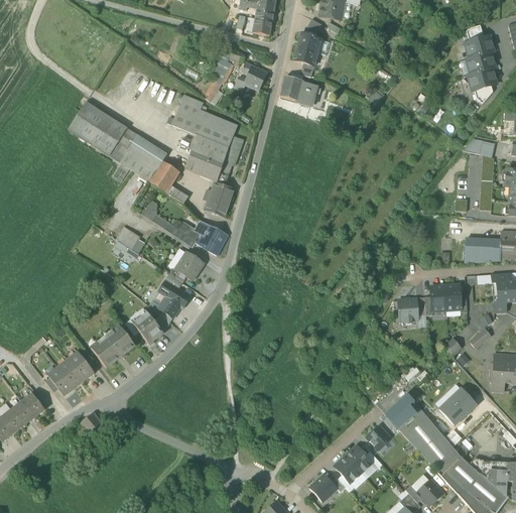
[(238,7),(239,5),(234,0),(229,4),(234,10),(238,7)]
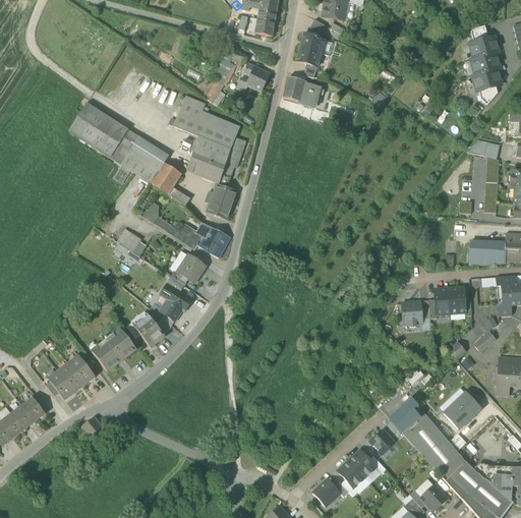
[(249,5),(258,7),(259,2),(249,0),(242,0),(241,5),(240,7),(248,9),(249,5)]
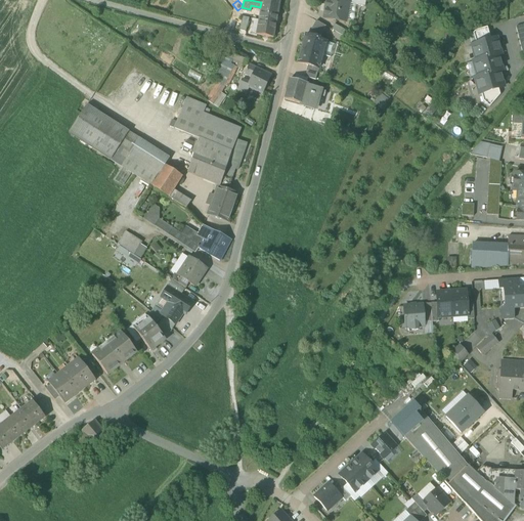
[(325,0),(323,15),(345,19),(346,17),(348,1),(348,0),(346,0),(325,0)]
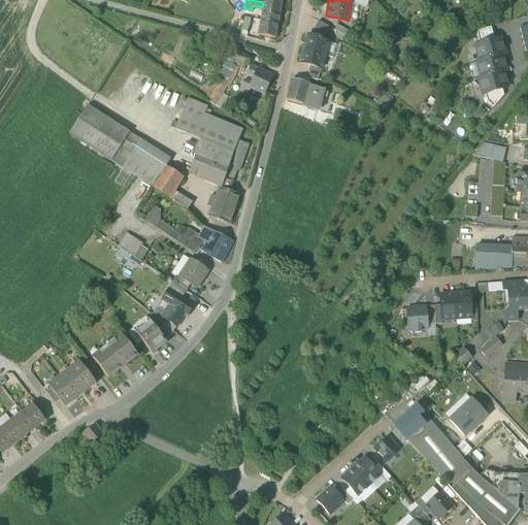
[(351,1),(349,18),(356,19),(358,2),(351,1)]
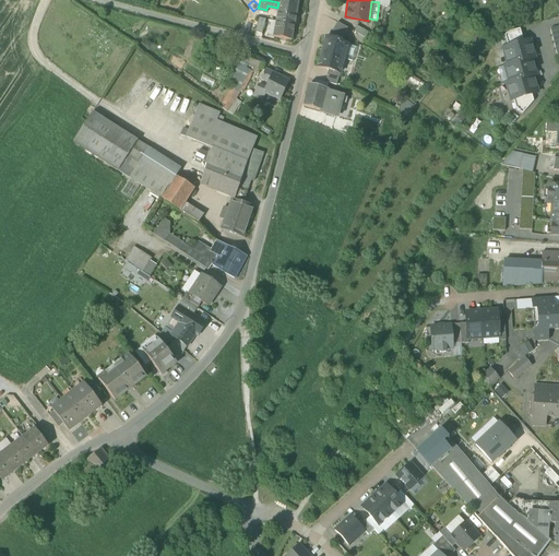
[(297,6),(278,2),(277,8),(276,19),(294,22),(297,6)]
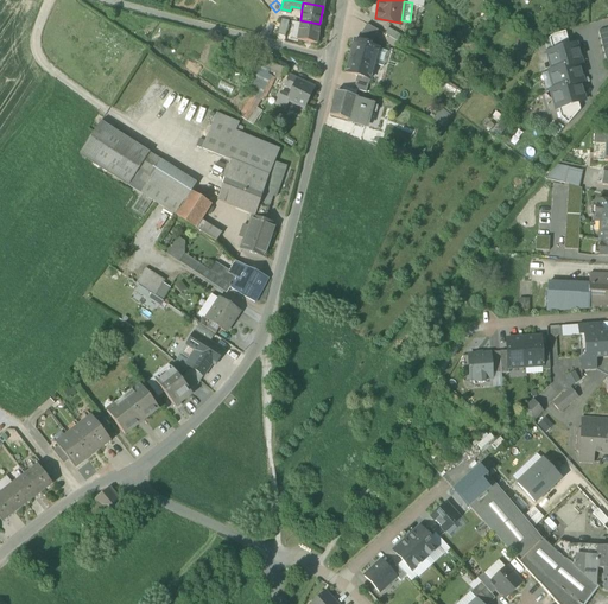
[(277,31),(285,33),(290,18),(282,17),(277,31)]
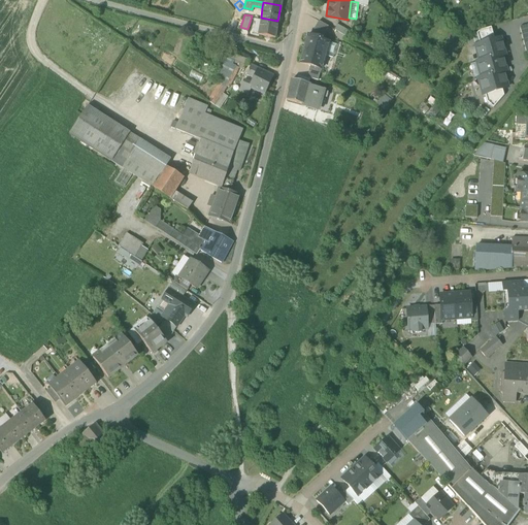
[(275,36),(277,21),(261,18),(258,33),(275,36)]
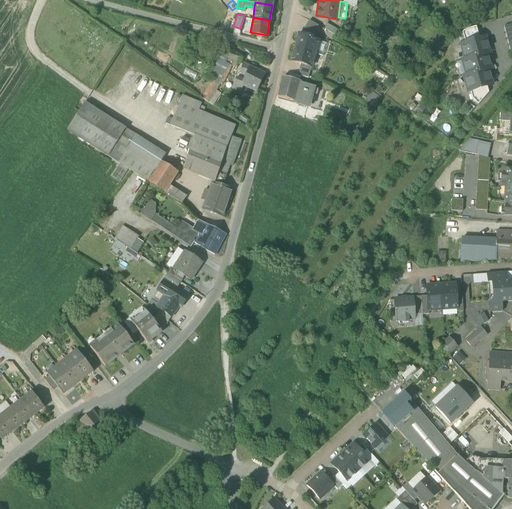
[(303,28),(313,33),(318,23),(309,18),(303,28)]
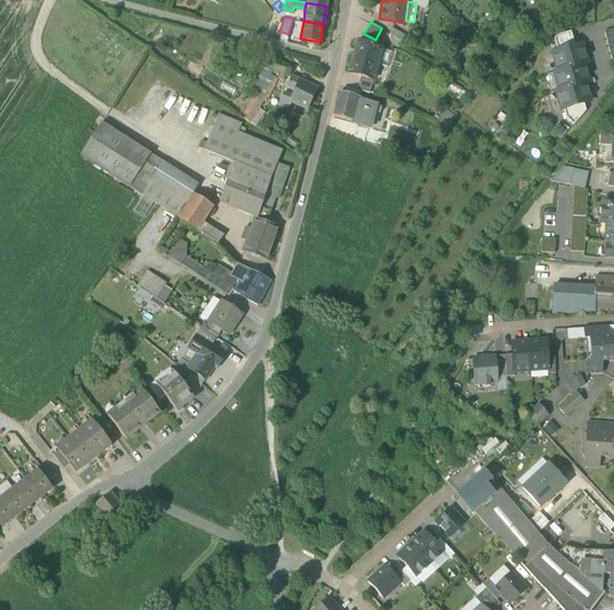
[(389,31),(402,38),(404,32),(392,25),(389,31)]
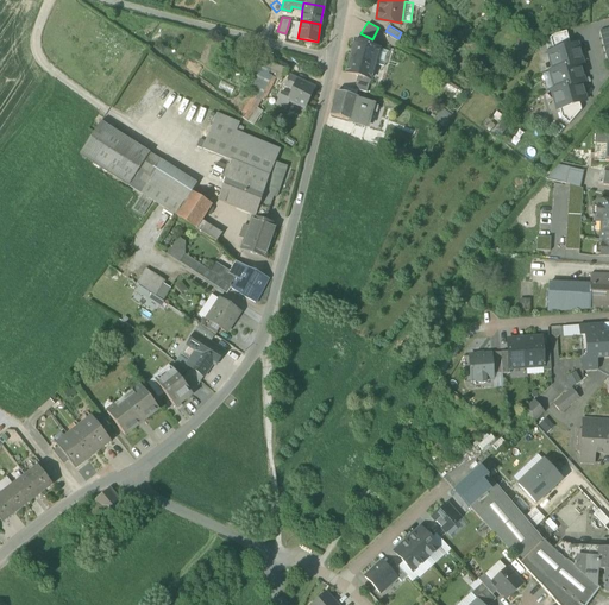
[(608,25),(598,27),(608,65),(608,64),(608,25)]
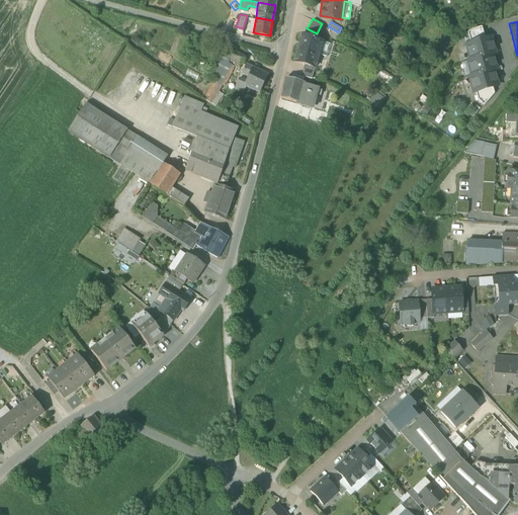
[(485,36),(482,24),(470,26),(467,30),(470,40),(485,36)]
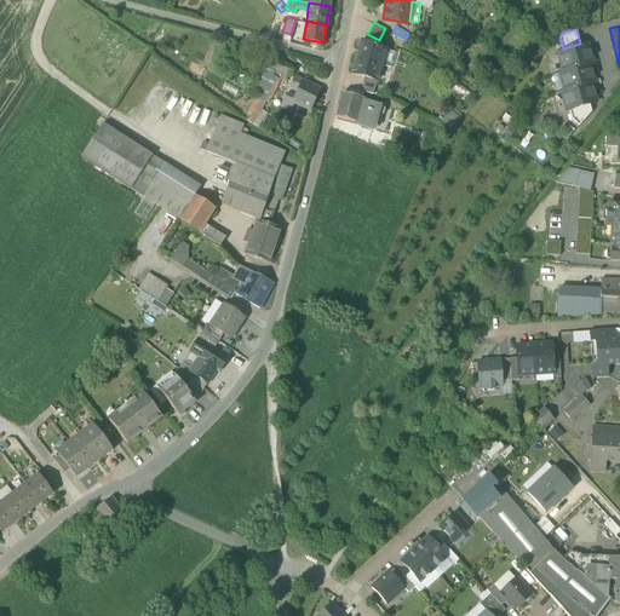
[(361,39),(356,56),(382,63),(385,47),(377,45),(374,42),(361,39)]
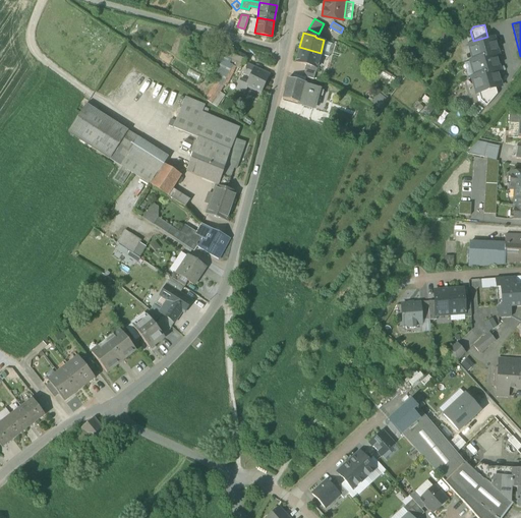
[(469,42),(474,57),(471,58),(475,73),(472,74),(477,91),(496,85),(501,83),(496,68),(499,67),(495,52),(498,51),(493,35),(487,37),(473,41),(469,42)]
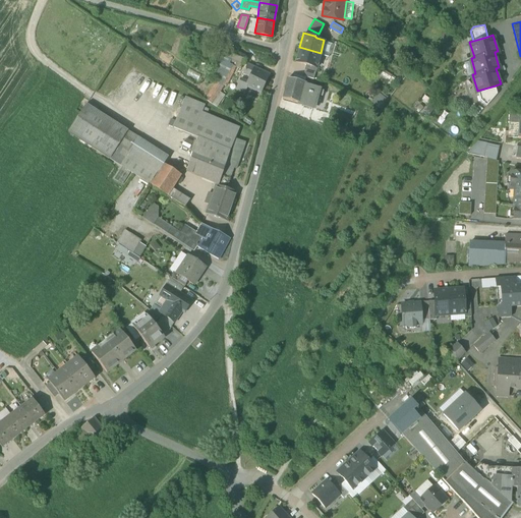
[(210,75),(217,78),(220,80),(225,72),(230,61),(232,56),(235,49),(229,46),(223,59),(219,57),(210,75)]
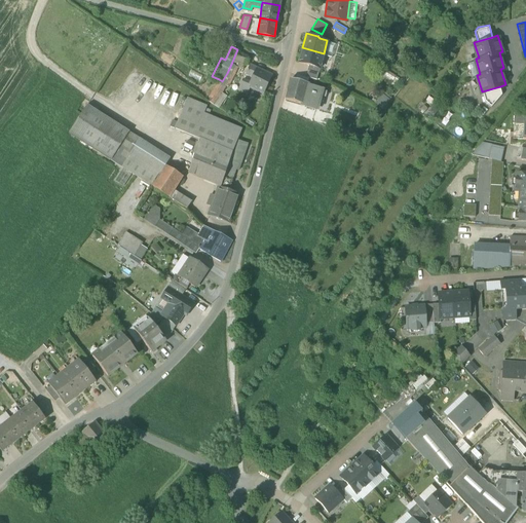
[(320,67),(324,53),(302,47),(298,61),(308,64),(320,67)]
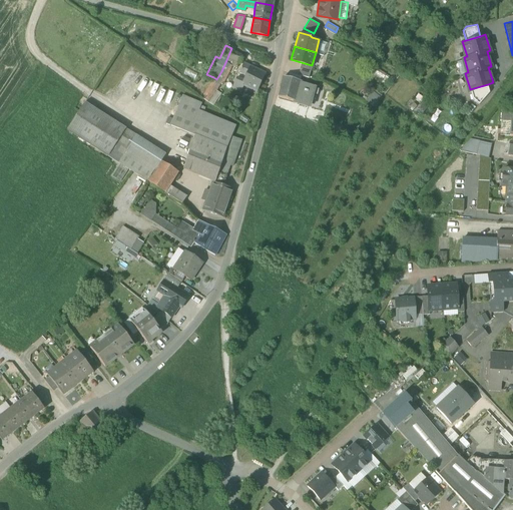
[(228,55),(241,61),(244,54),(231,48),(228,55)]
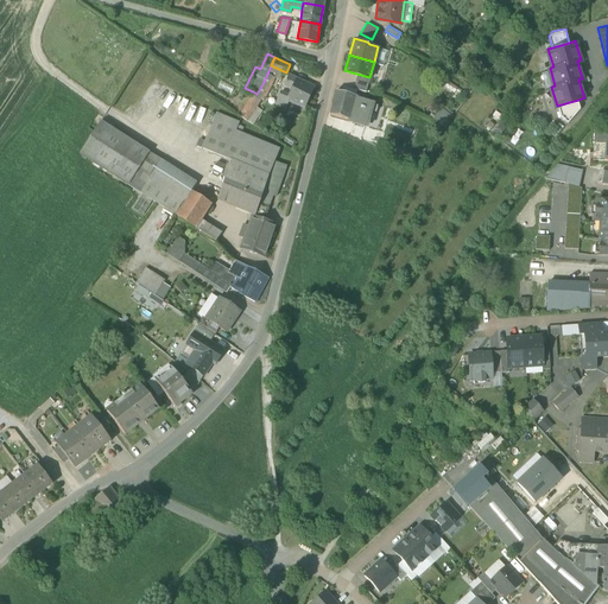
[(261,96),(264,97),(274,75),(268,71),(263,84),(257,94),(261,96)]
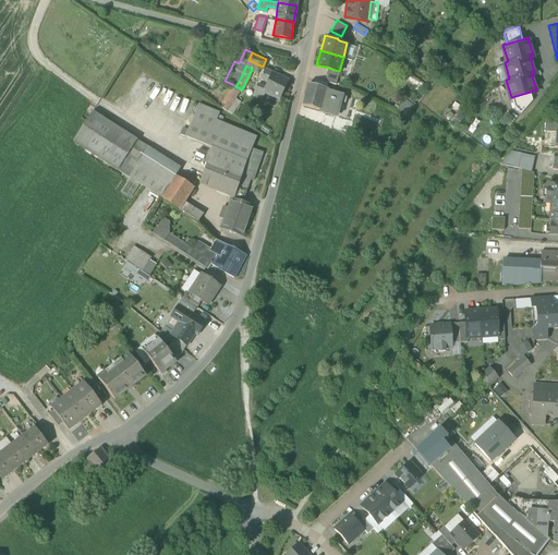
[(267,80),(268,80),(273,70),(265,67),(261,76),(267,80)]
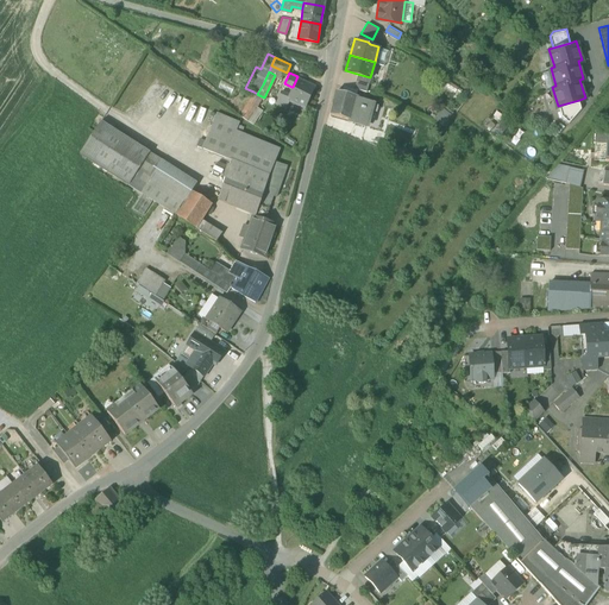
[(353,87),(366,90),(370,77),(357,74),(353,87)]
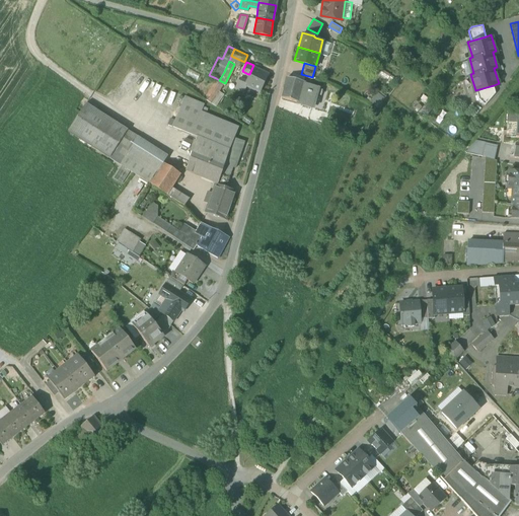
[(247,85),(260,90),(268,71),(253,65),(249,74),(248,74),(244,83),(244,84),(247,85)]
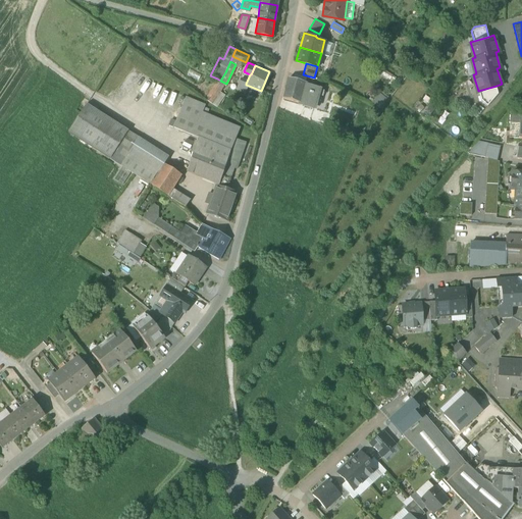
[(283,96),(299,101),(303,88),(304,81),(289,76),(283,96)]
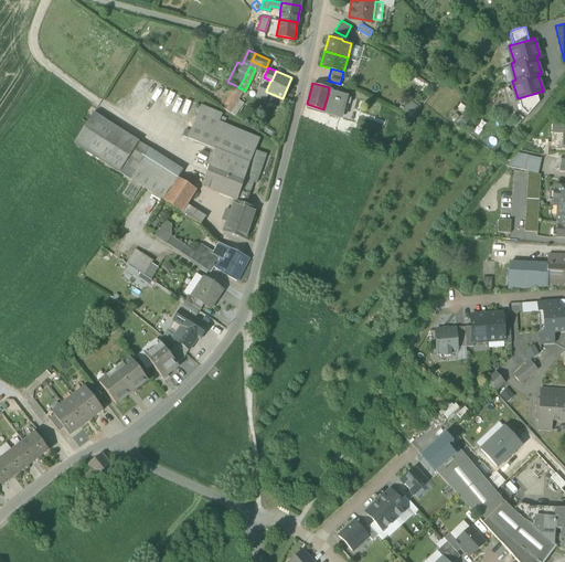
[(238,87),(235,85),(230,95),(236,99),(243,89),(238,87)]
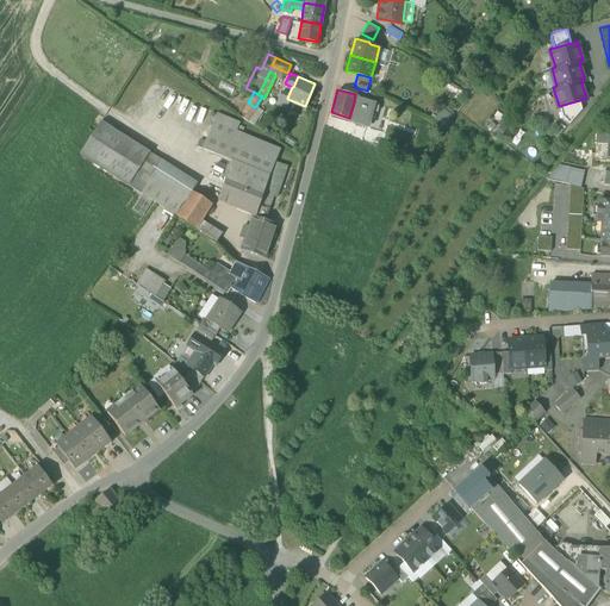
[(354,102),(371,107),(372,100),(359,97),(360,95),(355,94),(354,102)]
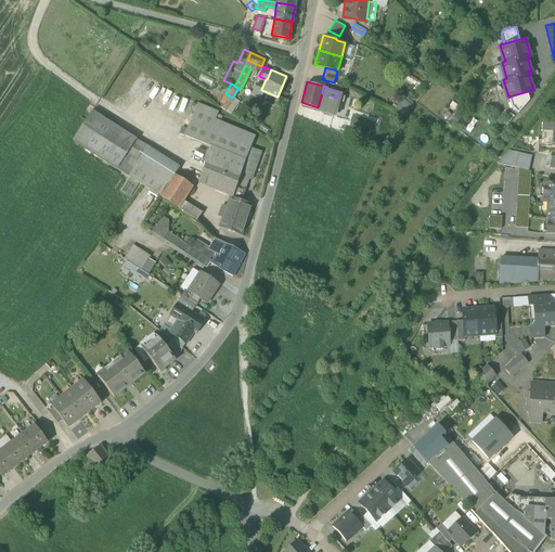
[(508,97),(512,105),(518,111),(530,98),(528,91),(508,97)]
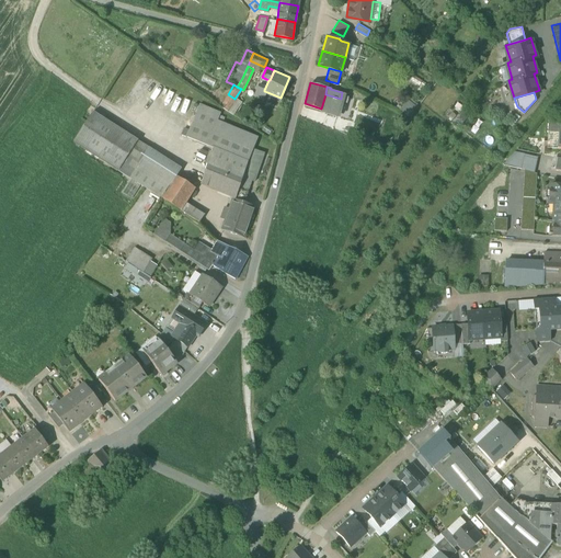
[(227,110),(235,99),(228,94),(220,104),(227,110)]
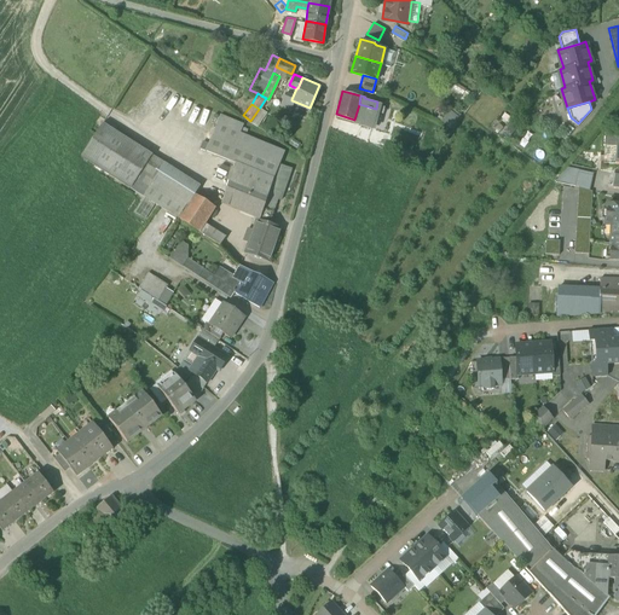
[(376,109),(359,104),(354,120),(353,121),(371,126),(376,109)]
